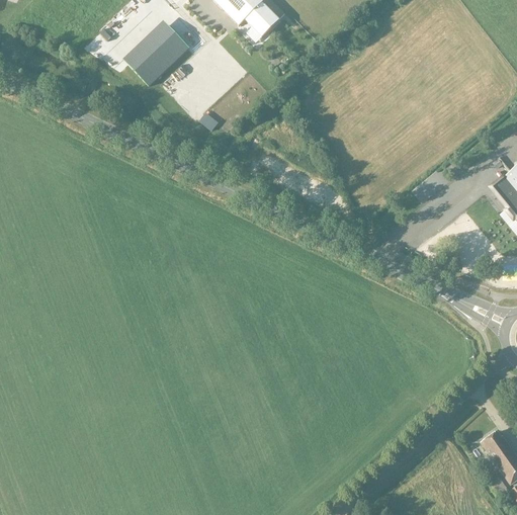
[(244,19),(261,35),(278,19),(262,2),(264,0),(214,0),(239,24),(244,19)]
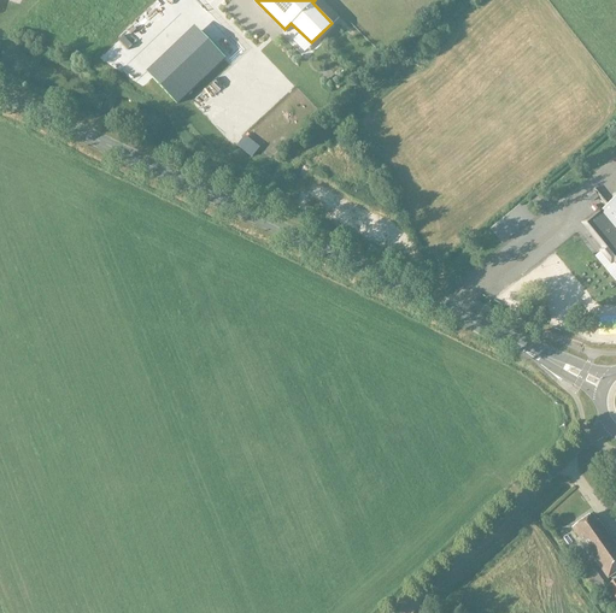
[(177,101),(224,56),(200,30),(152,75),(177,101)]
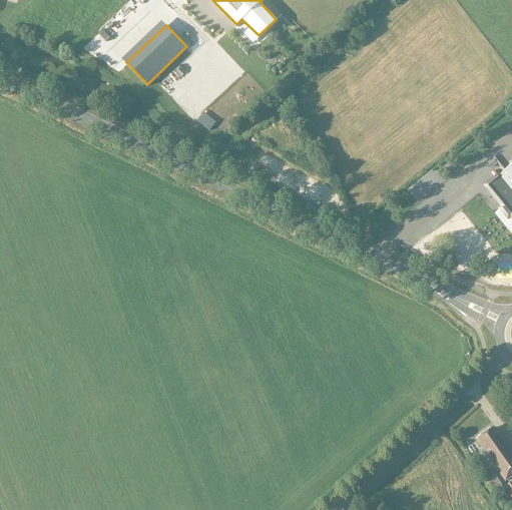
[(197,118),(210,128),(214,122),(202,112),(197,118)]
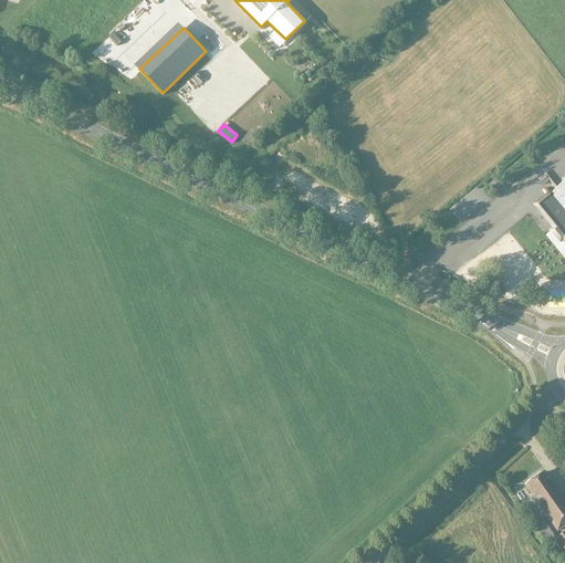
[(564,181),(539,204),(556,225),(545,233),(564,257),(564,181)]
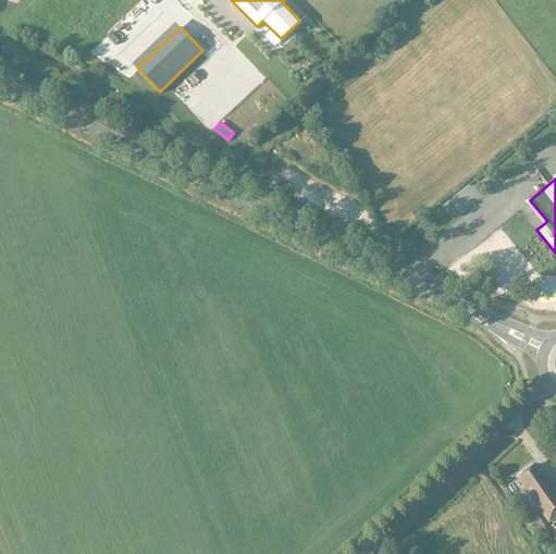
[(534,464),(517,476),(550,520),(555,515),(555,491),(542,471),(541,472),(534,464)]
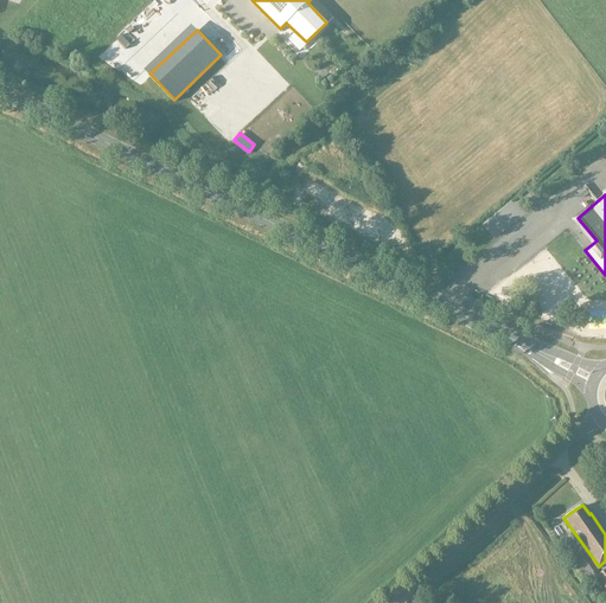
[(605,569),(598,575),(581,552),(571,559),(586,582),(589,579),(605,602),(605,569)]
